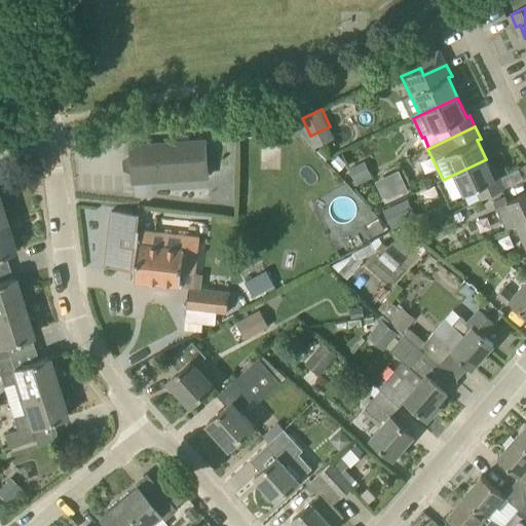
[(133,182),(208,177),(204,140),(130,146),(130,158),(132,159),(127,161),(127,166),(133,168),(132,170),(133,182)]
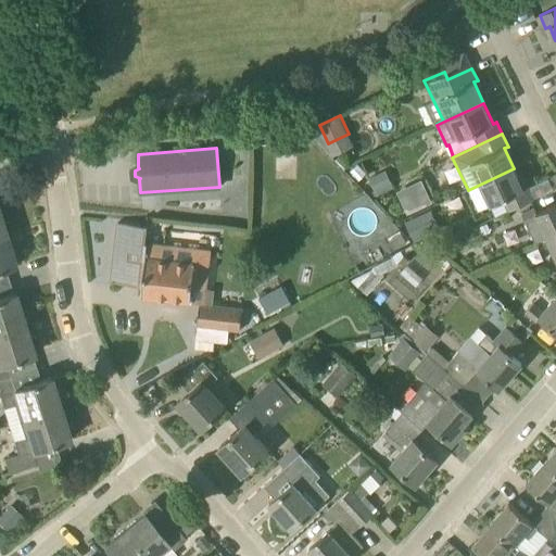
[(523,189),(514,168),(468,190),(477,211),(490,205),(495,217),(533,200),(527,188),(523,189)]
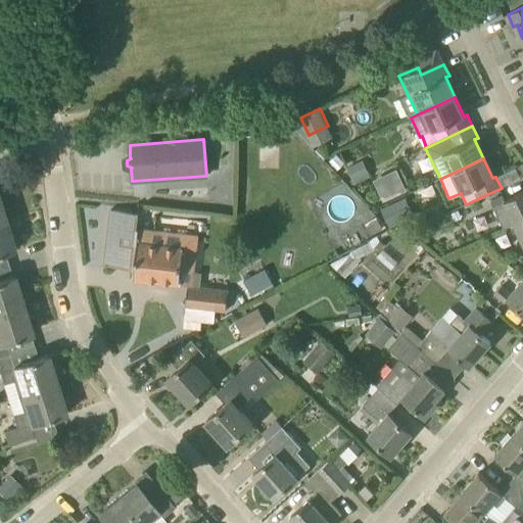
[(394,167),(371,179),(381,200),(405,188),(394,167)]
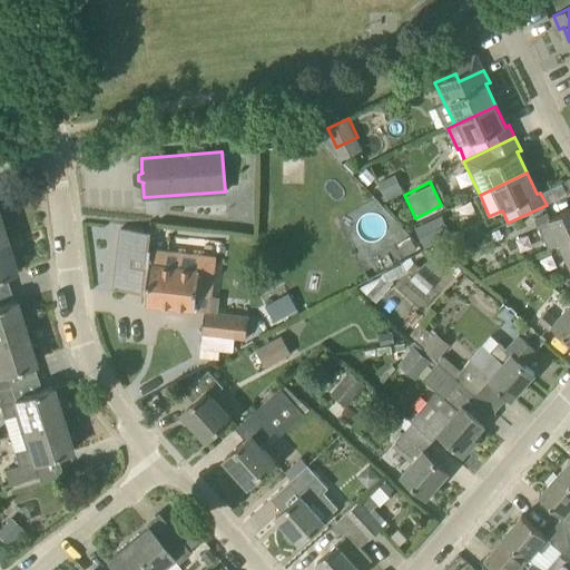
[(569,239),(569,208),(550,218),(548,214),(534,219),(549,249),(561,244),(569,239)]
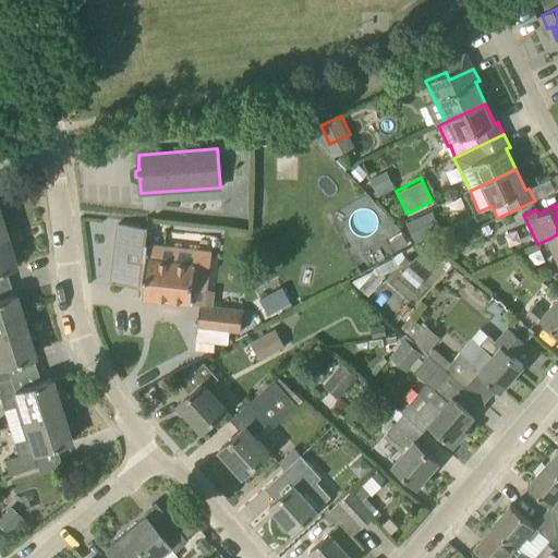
[(419,217),(407,222),(415,243),(427,238),(419,217)]
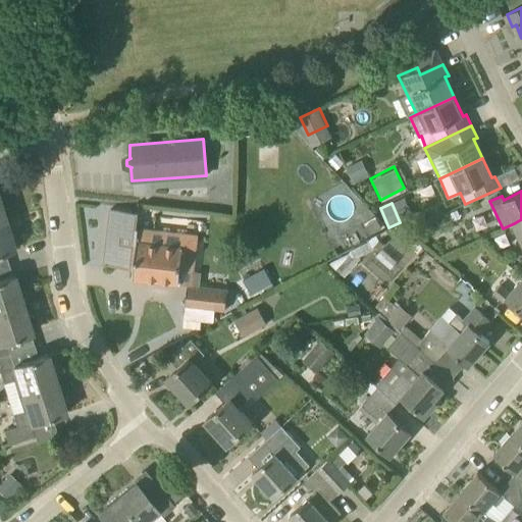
[(138,212),(111,209),(104,265),(135,269),(134,279),(177,284),(181,246),(135,241),(137,226),(138,212)]
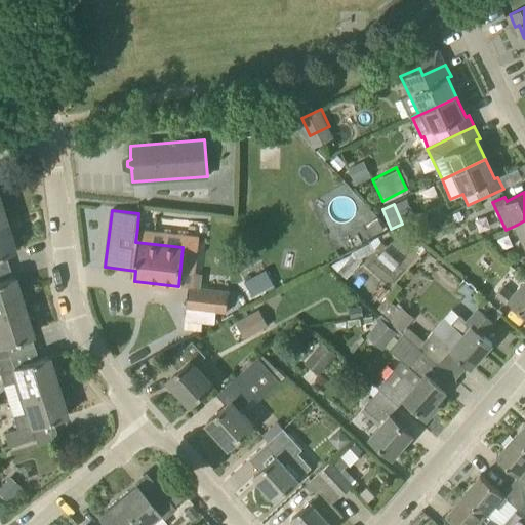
[(378,220),(367,228),(372,236),(384,229),(378,220)]
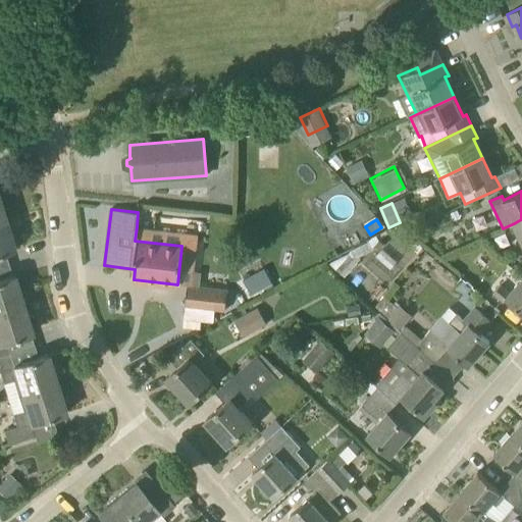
[(0,253),(13,249),(5,220),(0,221),(0,253)]
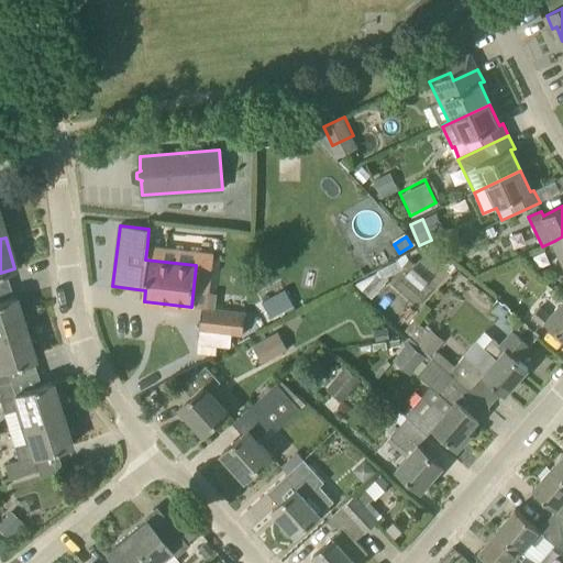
[(376,273),(355,284),(368,295),(372,298),(387,280),(385,279),(376,273)]
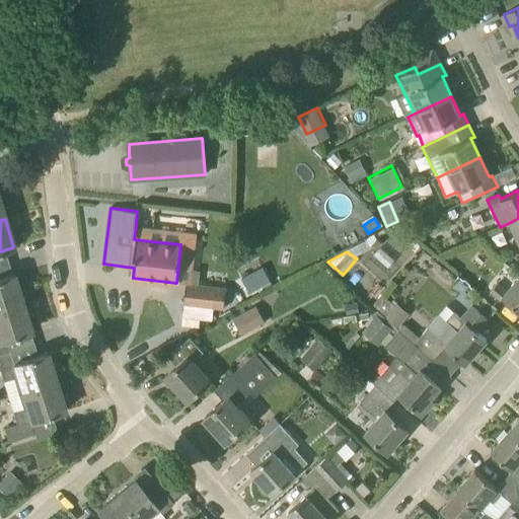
[(0,308),(22,302),(13,274),(0,277),(0,308)]
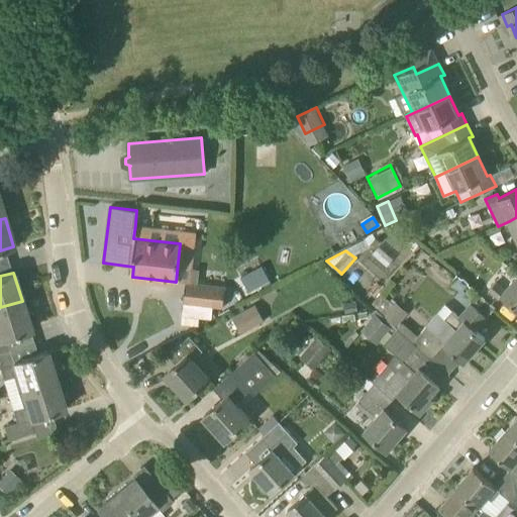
[(253,275),(236,284),(237,284),(237,286),(244,298),(262,290),(253,275)]
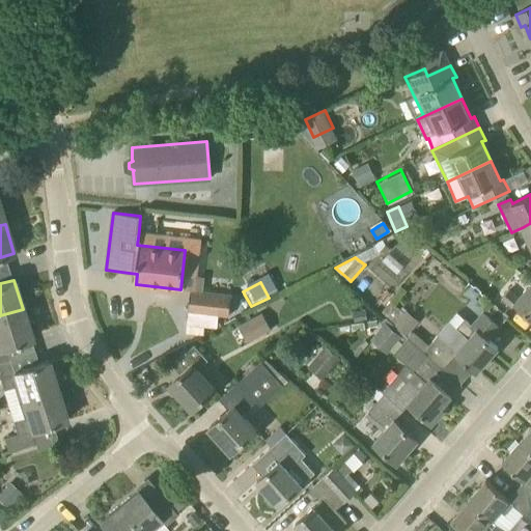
[(530,317),(530,283),(518,299),(509,290),(502,298),(512,307),(515,304),(530,317)]
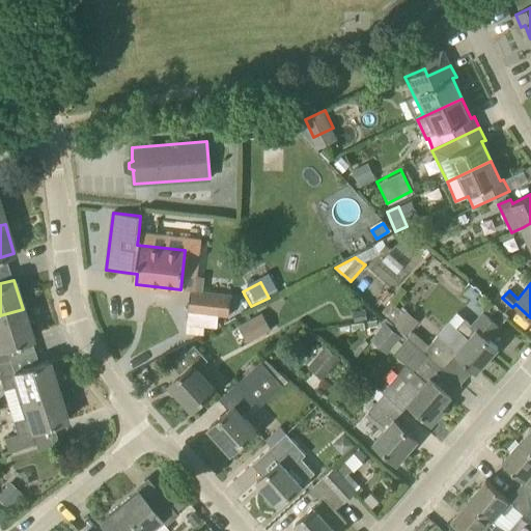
[(190,290),(188,312),(187,325),(217,328),(218,314),(228,315),(230,292),(196,289),(190,289),(190,290)]
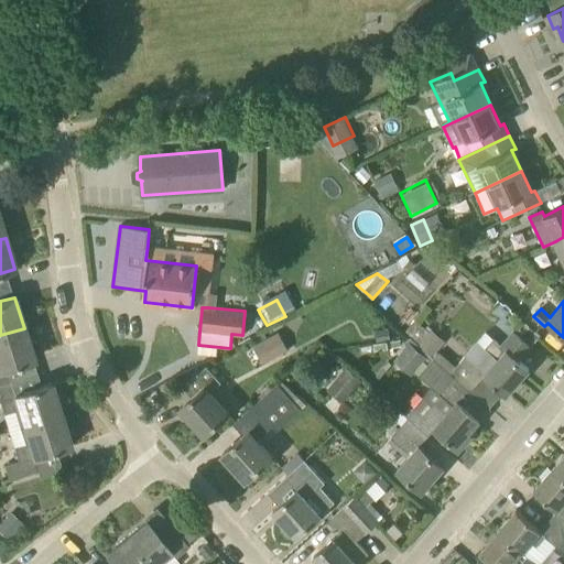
[(521,320),(516,326),(523,334),(520,337),(531,347),(540,336),(521,320)]
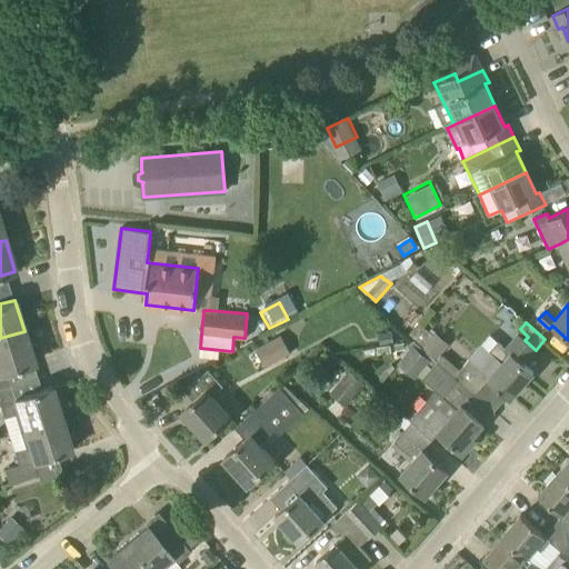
[(25,331),(0,338),(0,388),(11,385),(7,372),(35,363),(33,361),(38,360),(40,356),(37,346),(32,343),(28,345),(25,331)]
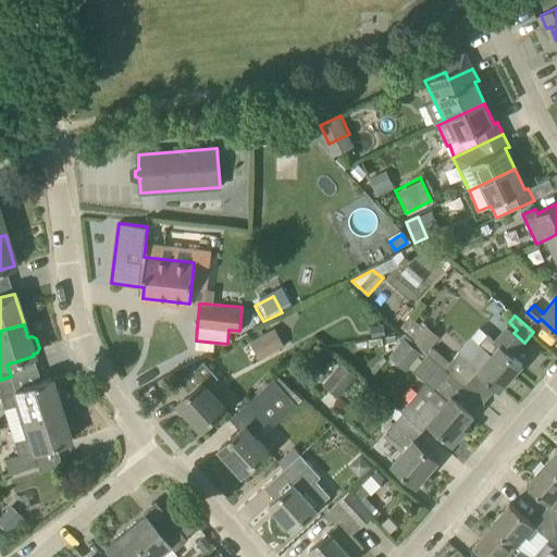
[(415,338),(428,350),(440,337),(426,325),(415,338)]
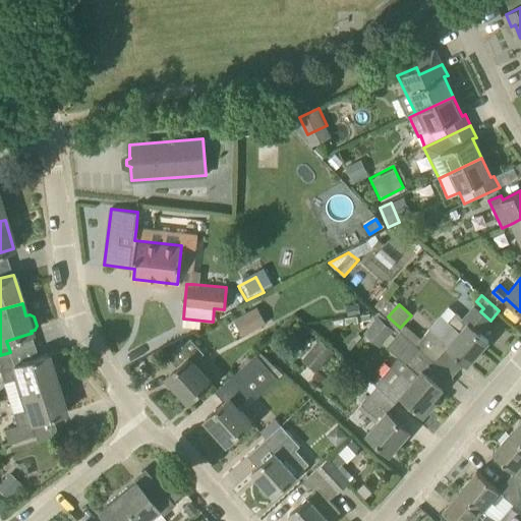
[(480,311),(475,306),(463,320),(455,312),(448,305),(428,329),(429,329),(415,344),(435,361),(448,346),(468,364),(488,341),(479,333),(490,321),(480,311)]
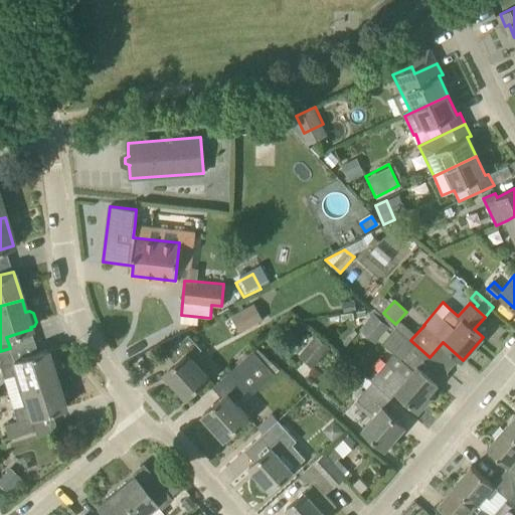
[(254,303),(231,315),(239,330),(263,318),(254,303)]
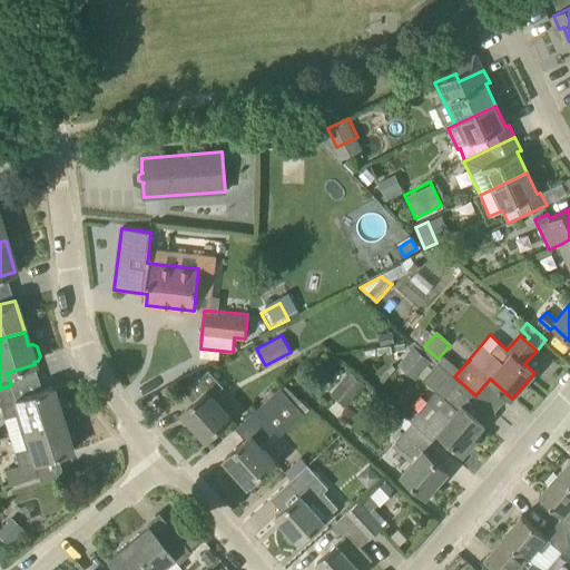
[(413,345),(397,363),(415,379),(419,375),(432,361),(413,345)]
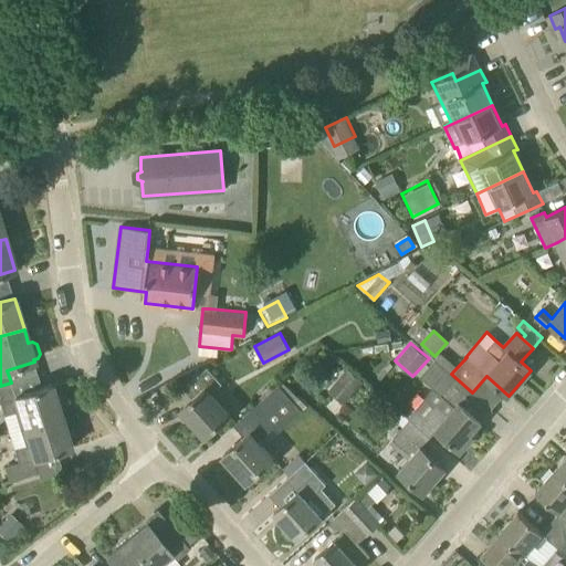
[(451,375),(435,359),(420,376),(456,407),(448,416),(438,406),(426,420),(417,412),(409,420),(430,438),(436,430),(460,451),(473,437),(470,435),(481,421),(467,409),(477,397),(472,392),(451,374),(451,375)]
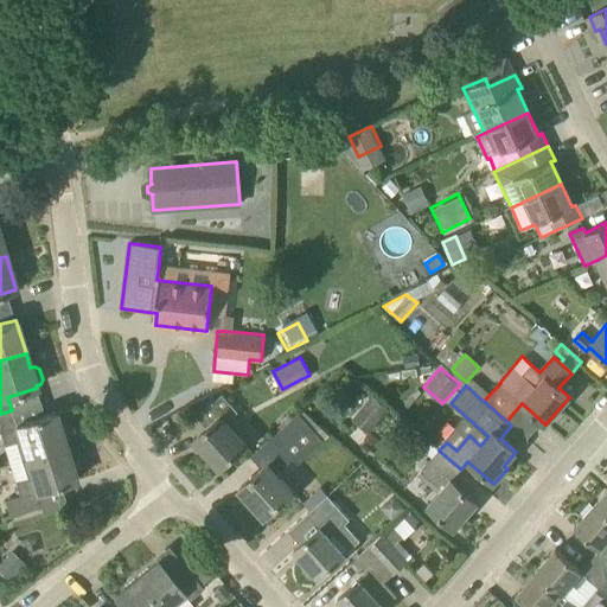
[(219,468),(246,445),(225,422),(237,411),(222,394),(197,417),(206,428),(193,440),(219,468)]
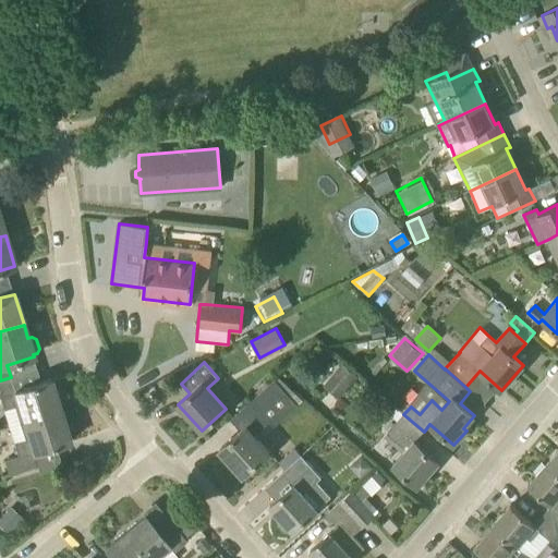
[(341,364),(323,386),(338,399),(356,377),(341,364)]
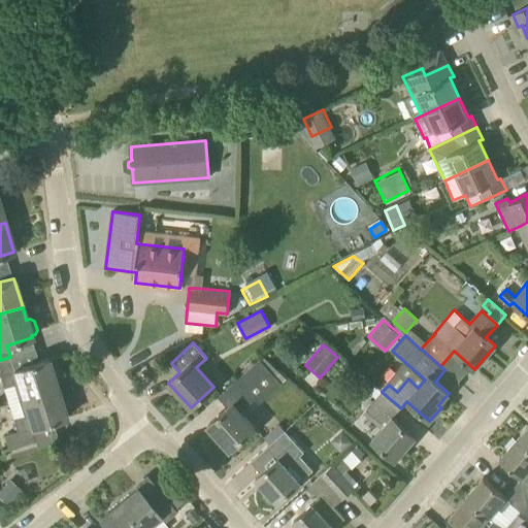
[(13,369),(10,357),(0,360),(0,377),(3,388),(13,385),(19,400),(57,388),(47,359),(13,369)]
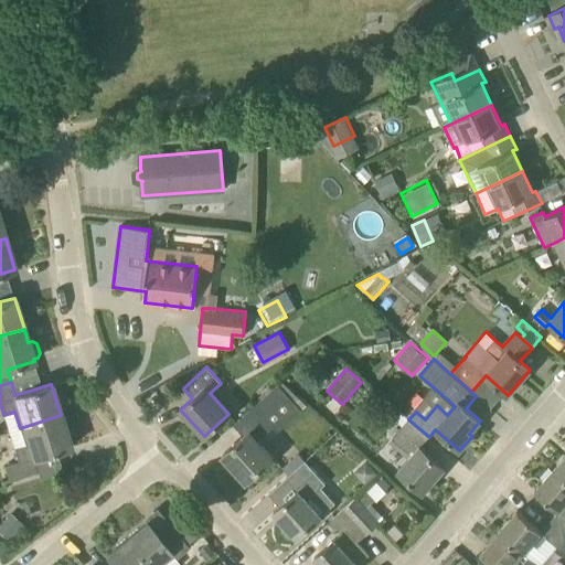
[(245,481),(273,458),(257,440),(274,426),(255,405),(233,425),(244,436),(222,456),(245,481)]
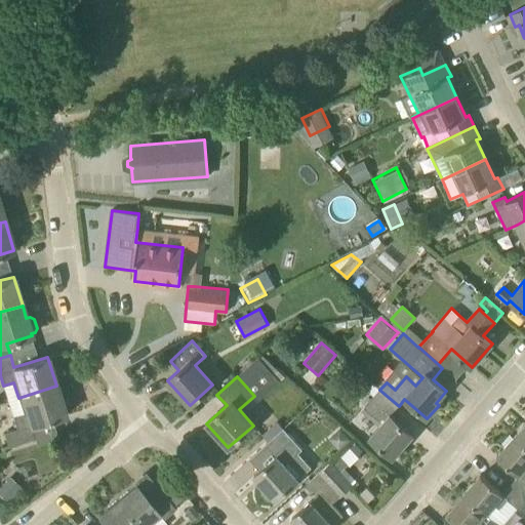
[(399,406),(379,390),(370,380),(364,387),(374,396),(364,407),(381,422),(369,437),(393,457),(413,435),(391,415),(399,406)]
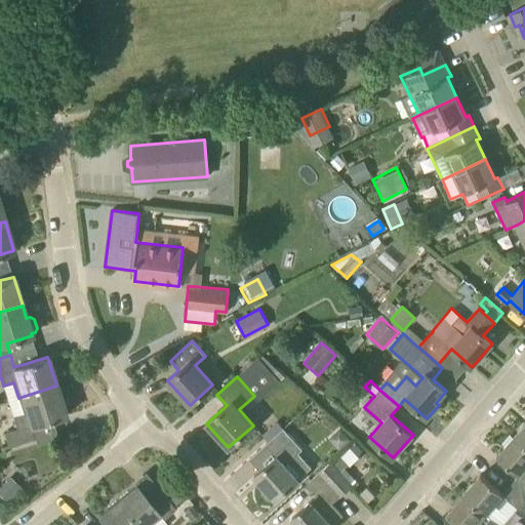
[(8,447),(36,438),(32,426),(66,415),(56,386),(18,398),(23,413),(12,415),(16,429),(3,433),(8,447)]
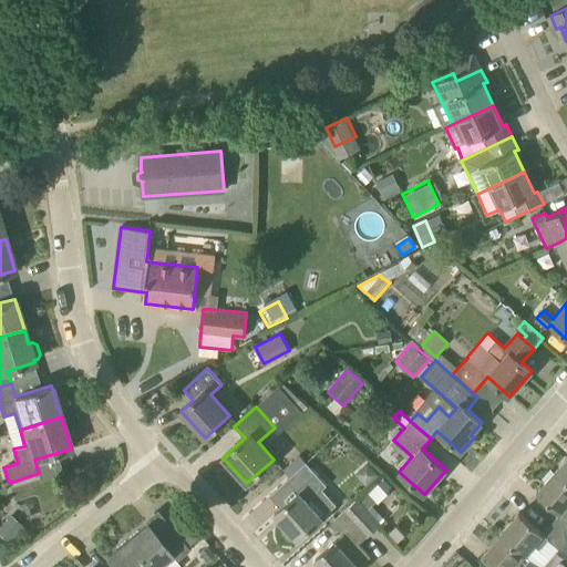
[(566,456),(555,471),(566,481),(566,456)]
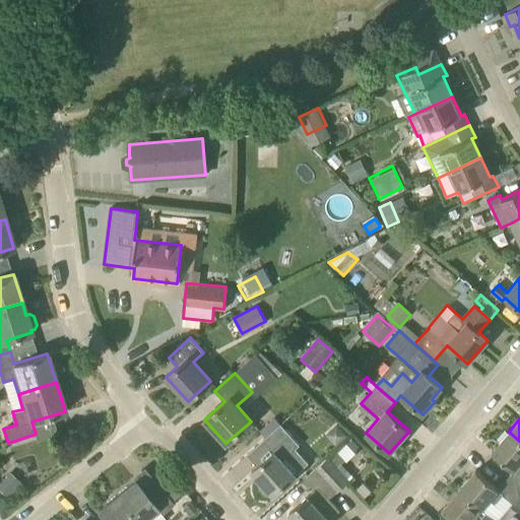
[(272,495),(296,474),(282,460),(299,445),(280,425),(263,440),(273,452),(251,471),(272,495)]
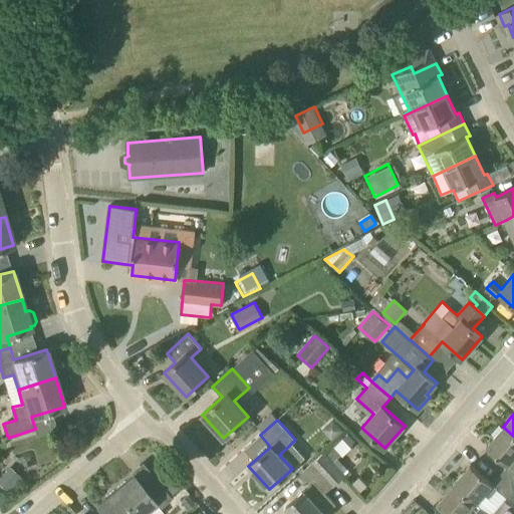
[(513,486),(513,470),(513,468),(513,436),(503,427),(486,447),(508,465),(500,474),(513,486)]
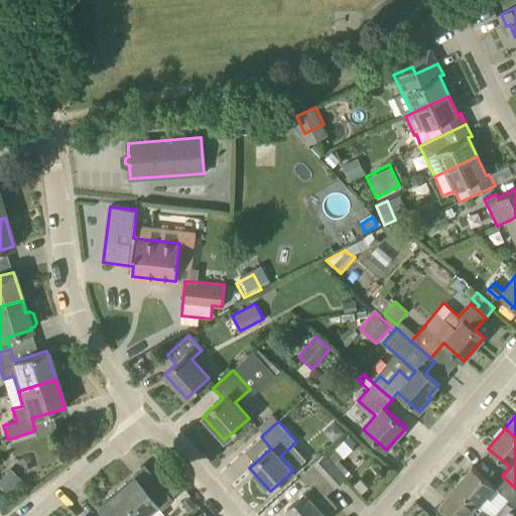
[(334,488),(346,477),(325,455),(301,476),(312,487),(305,493),(305,492),(286,509),(292,515),(327,515),(337,506),(323,491),(330,484),(334,488)]
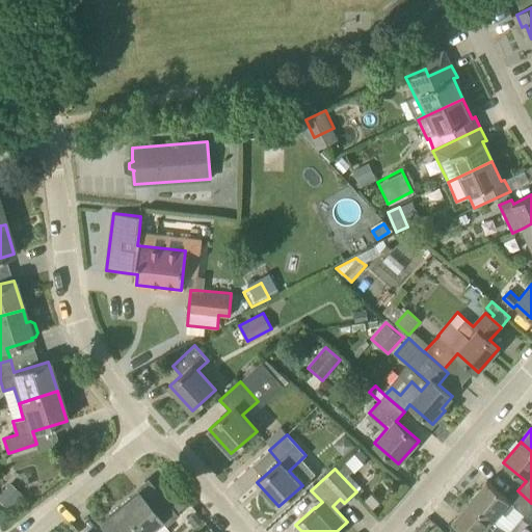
[(509,500),(486,481),(470,501),(491,521),(500,511),(505,515),(514,506),(525,515),(531,521),(531,503),(517,490),(509,500)]
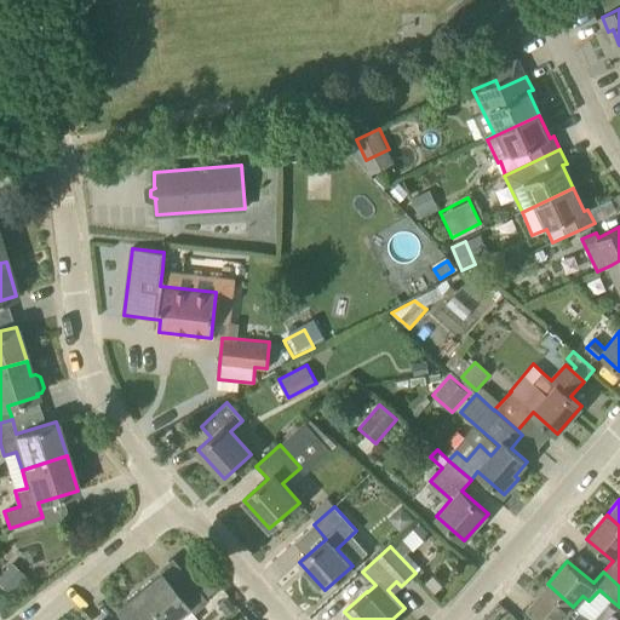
[(0,574),(0,585),(9,592),(11,590),(19,579),(6,568),(0,574)]
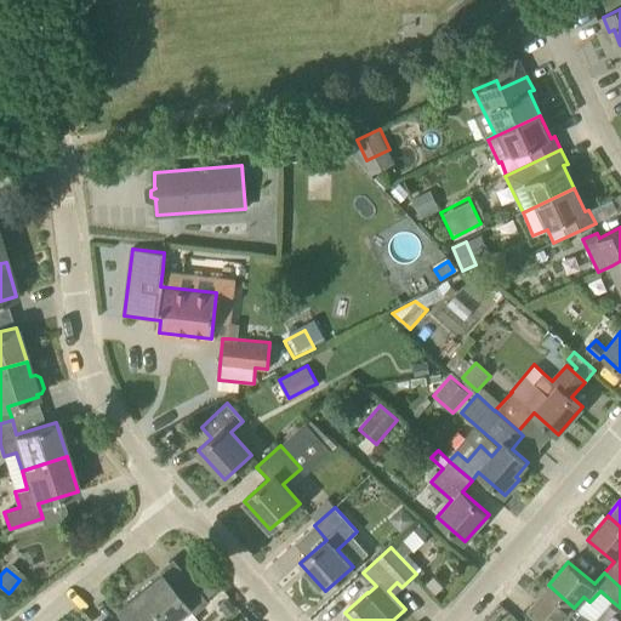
[(164,577),(160,573),(138,591),(161,620),(171,620),(188,608),(193,613),(206,602),(186,577),(176,586),(166,575),(164,577)]
